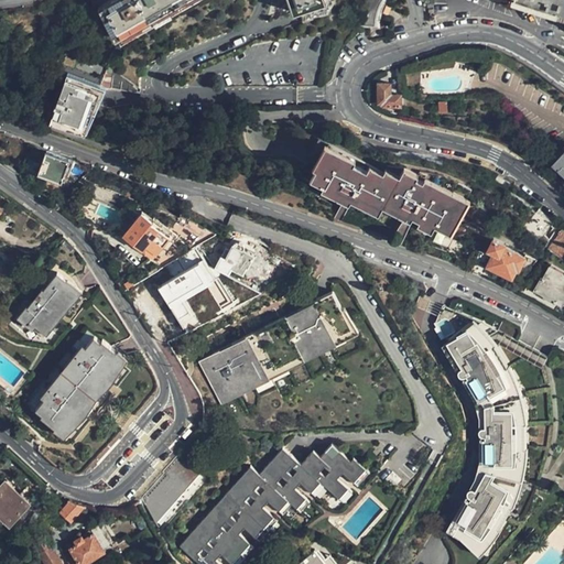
[(185,0),(115,0),(98,9),(117,39),(185,0)]
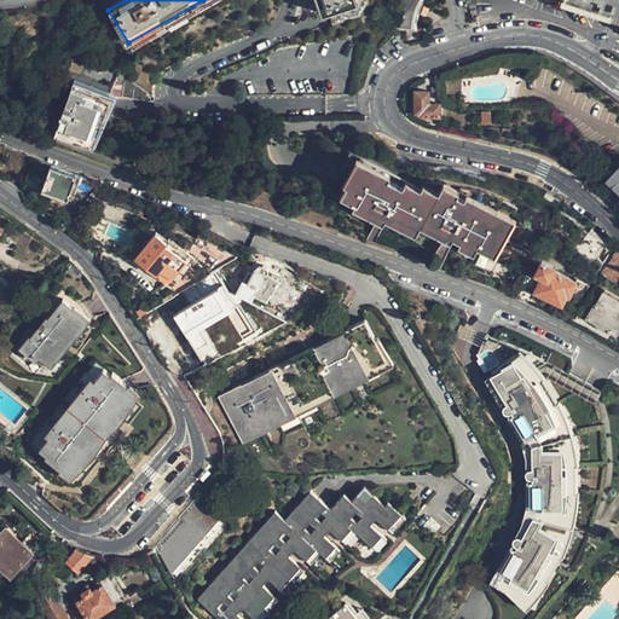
[(203,0),(128,42),(133,51),(221,0),(203,0)]
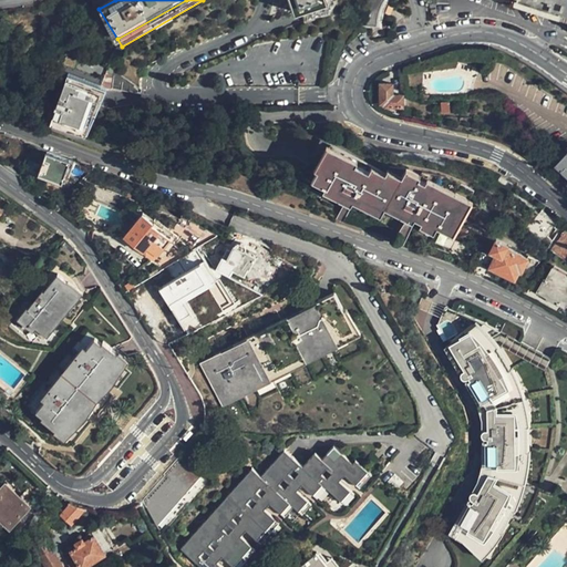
[(328,0),(290,0),(295,12),(303,9),(328,0)]
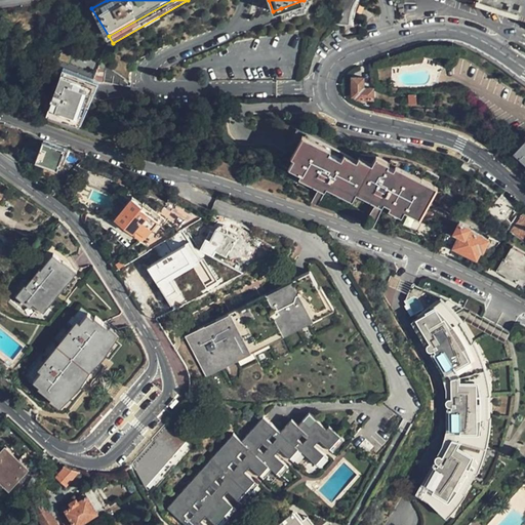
[(304,0),(281,8),(285,19),(307,11),(313,0),(304,0)]
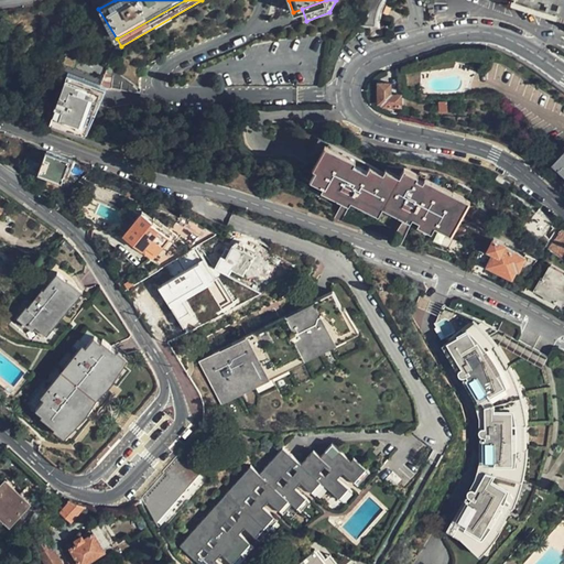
[(563,0),(520,0),(563,12),(563,0)]
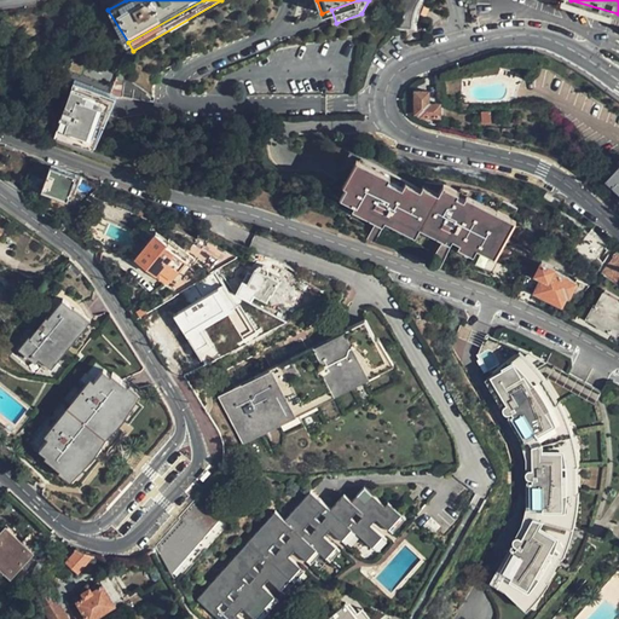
[(149,98),(123,81),(123,82),(113,79),(104,99),(108,100),(116,98),(148,105),(149,100),(149,98)]
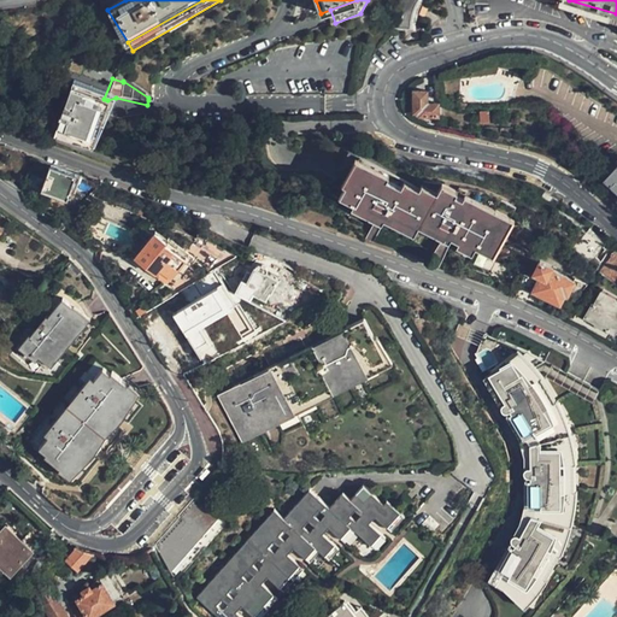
[(95,135),(101,116),(107,100),(104,99),(70,87),(53,134),(92,146),(95,135)]
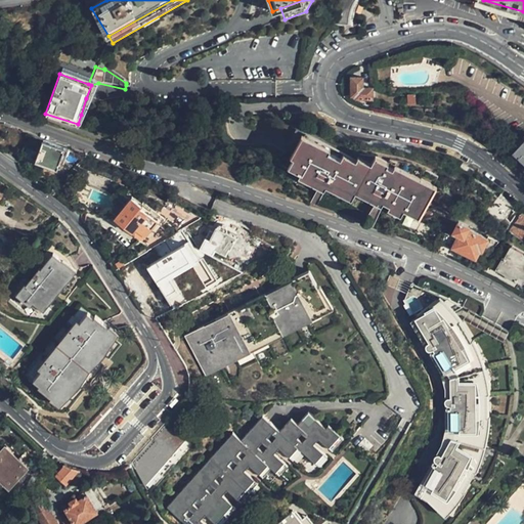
[(369,90),(369,88),(361,89),(360,78),(349,78),(349,96),(354,97),(354,100),(370,100),(369,90)]
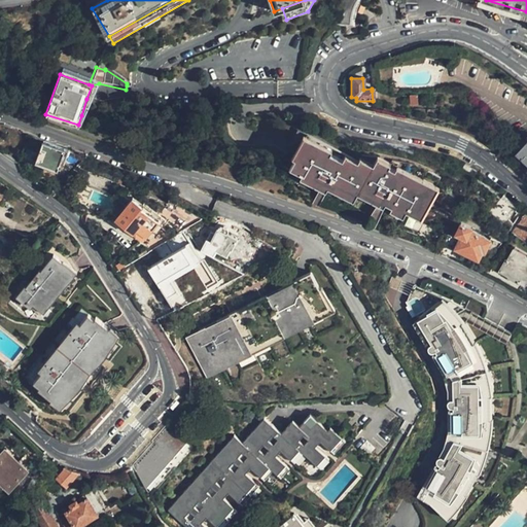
[(99,103),(86,99),(81,115),(94,119),(99,103)]
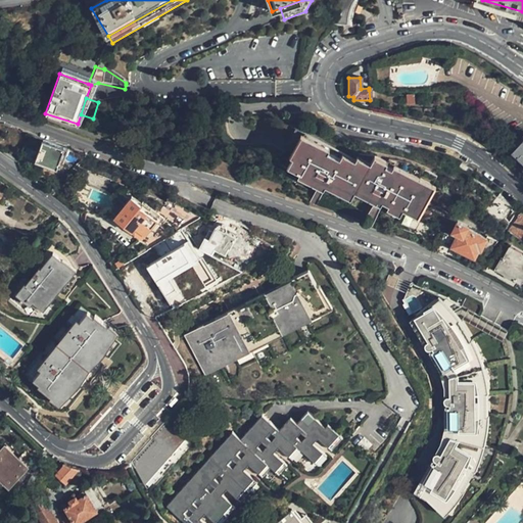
[(282,167),(301,130),(292,126),(284,139),(273,162),(282,167)]
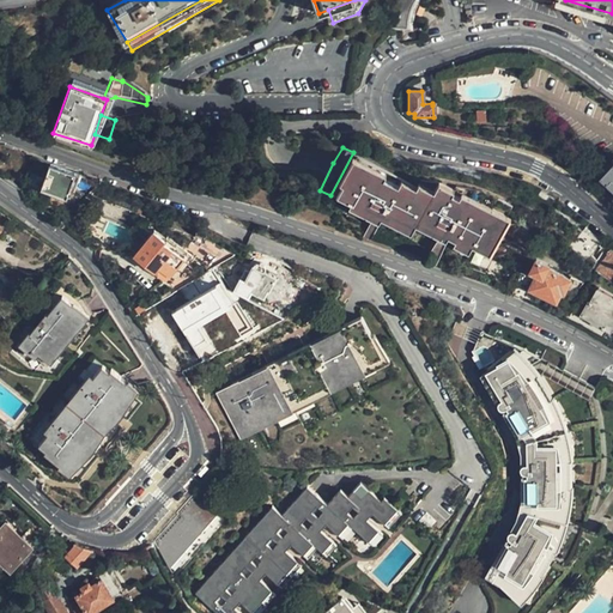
[(484,252),(505,211),(510,202),(479,186),(463,182),(455,180),(453,184),(436,176),(429,190),(353,152),(331,195),(347,204),(365,213),(375,218),(393,228),(396,219),(412,228),(414,222),(431,230),(436,232),(448,238),(453,241),(469,249),(471,246),(484,252)]
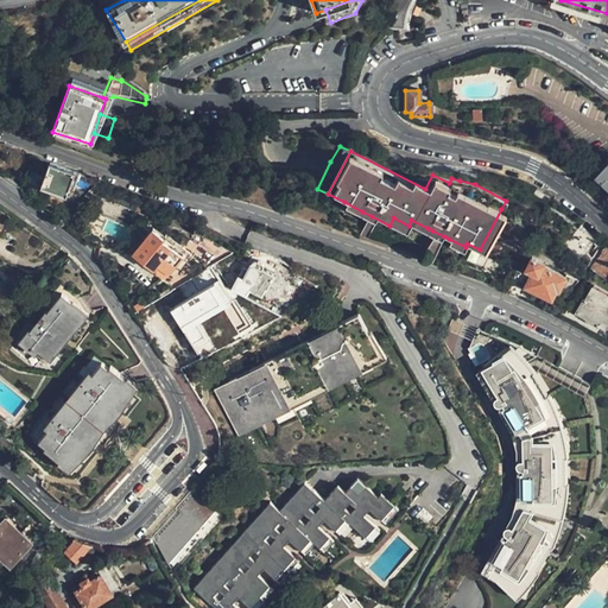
[(81,173),(50,162),(42,188),(61,195),(67,197),(70,187),(76,188),(81,173)]
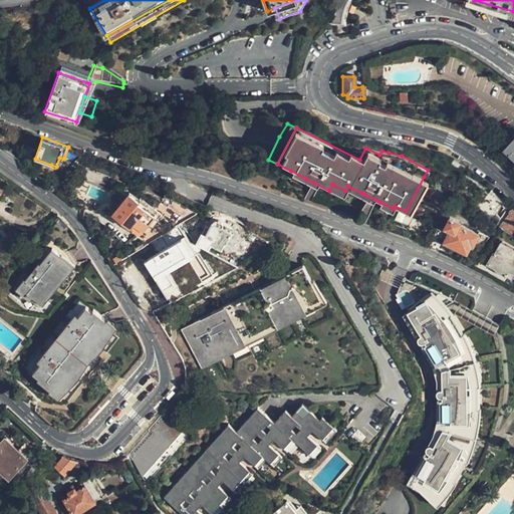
[(306,179),(291,171),(289,175),(304,182),(306,179)]
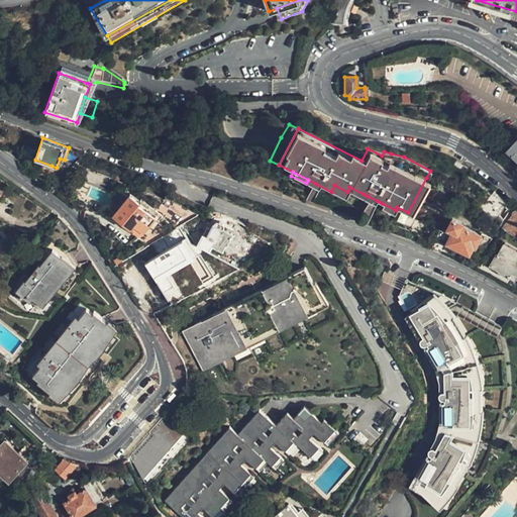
[(431,181),(426,178),(408,212),(413,215),(431,181)]
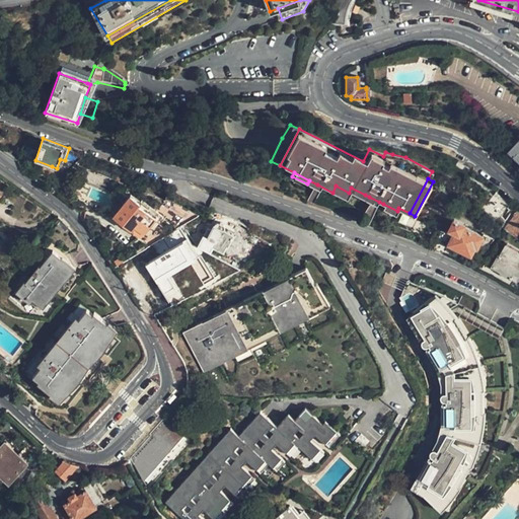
[(307,183),(298,202),(307,205),(317,184),(309,180),(307,183)]
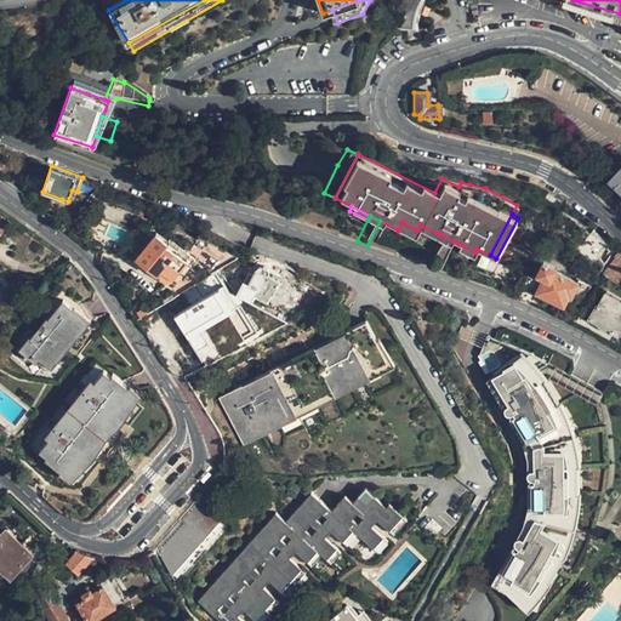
[(402,222),(398,231),(412,238),(417,231),(402,222)]
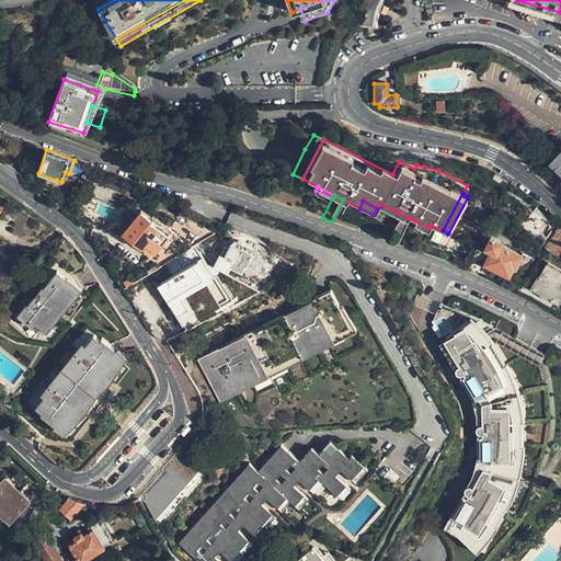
[(379,203),(377,208),(392,215),(395,210),(379,203)]
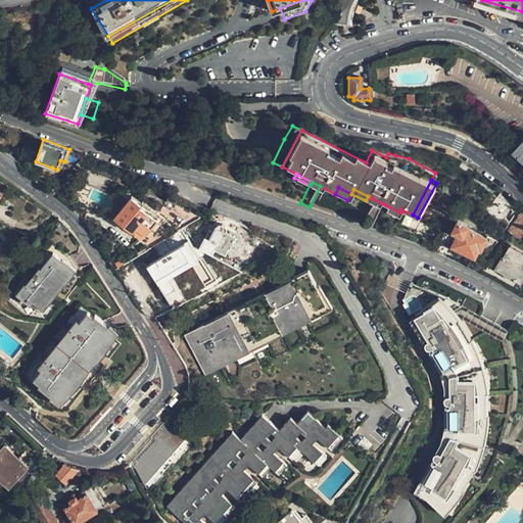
[(30,198),(20,191),(12,203),(21,209),(30,198)]
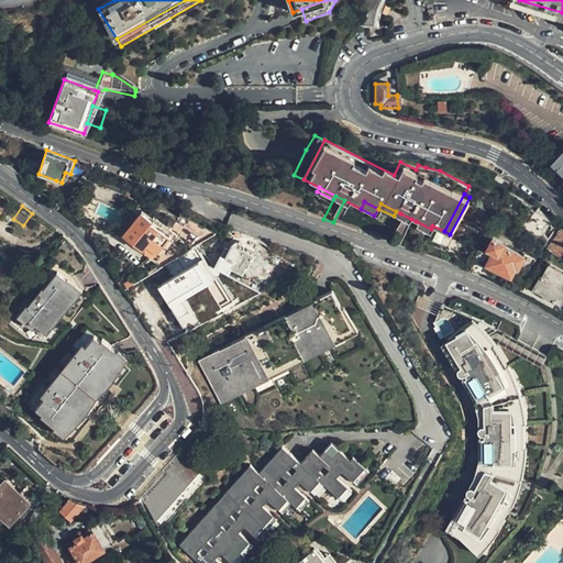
[(539,241),(551,222),(537,210),(521,228),(539,241)]
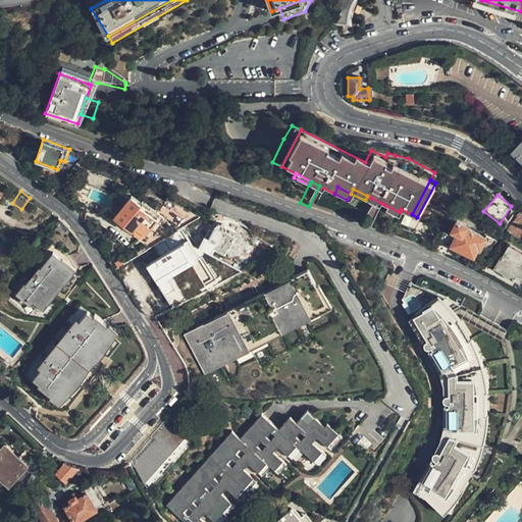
[(132,197),(115,217),(132,230),(135,227),(146,235),(160,216),(143,201),(141,203),(132,197)]
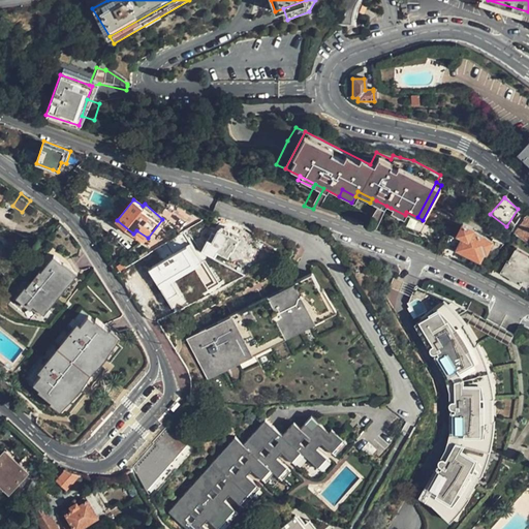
[(376,200),(363,226),(374,230),(386,206),(376,200)]
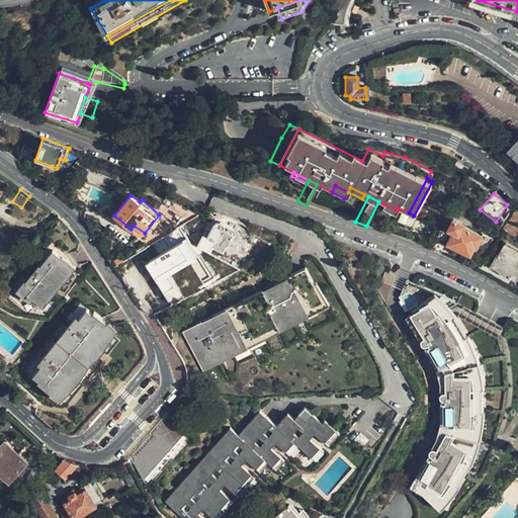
[(397,210),(382,203),(380,208),(395,214),(397,210)]
